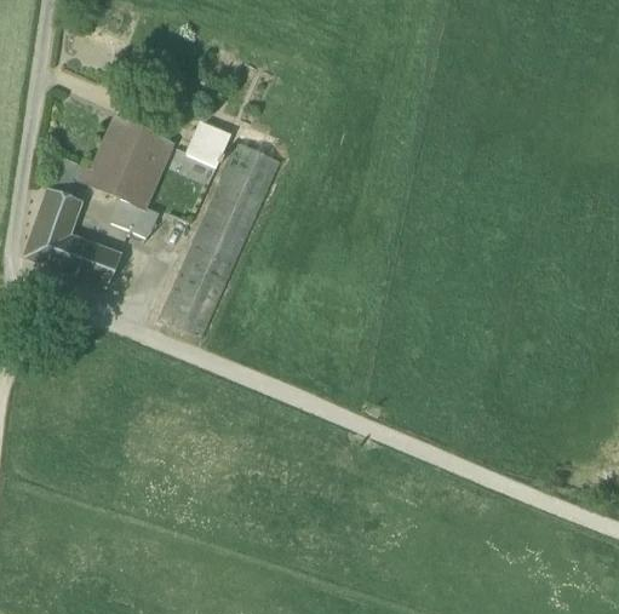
[(121,198),(142,207),(143,205),(171,142),(116,118),(92,170),(85,166),(79,179),(121,198)]
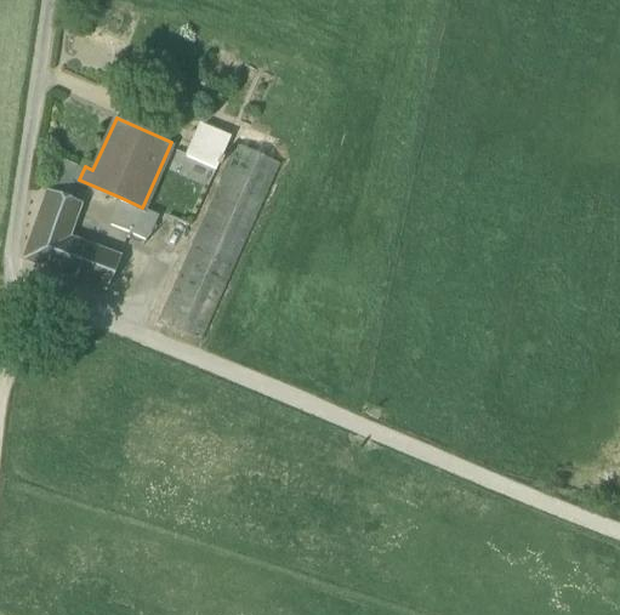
[(202,120),(192,142),(221,155),(231,134),(202,120)]
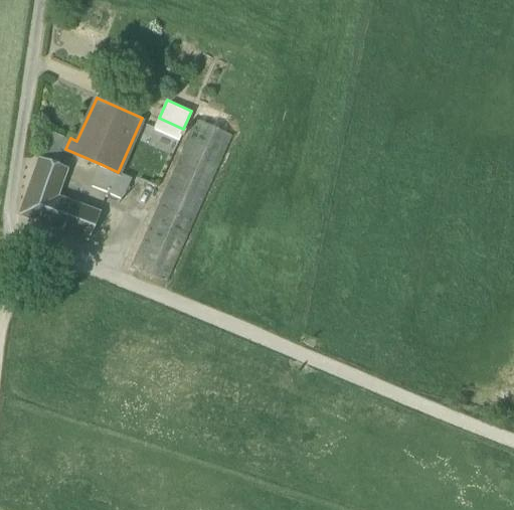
[(132,263),(169,280),(233,134),(197,117),(132,263)]
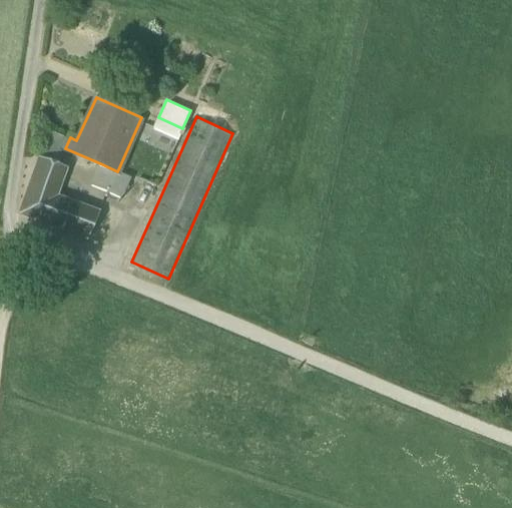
[(184,128),(182,128),(158,117),(154,126),(178,137),(180,132),(182,133),(184,128)]
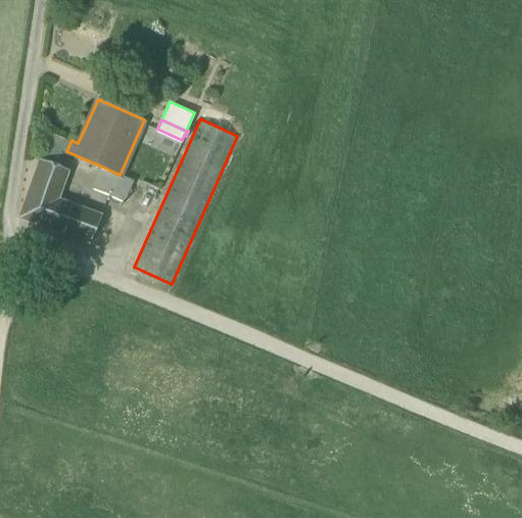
[(41,158),(55,163),(61,149),(66,151),(72,140),(51,131),(41,158)]
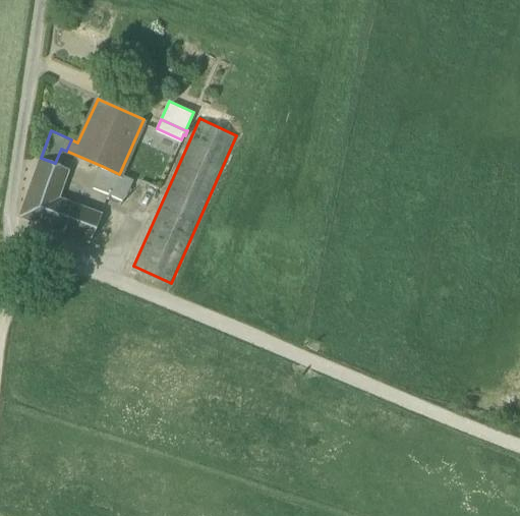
[(19,215),(90,241),(101,213),(58,196),(68,168),(55,163),(41,158),(19,215)]
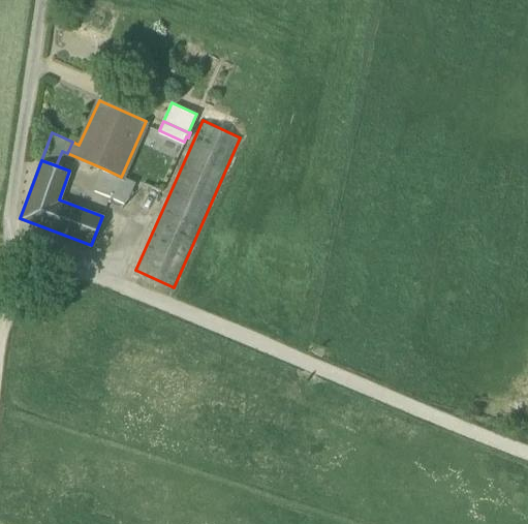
[(95,189),(125,203),(135,181),(122,175),(121,177),(103,168),(95,189)]
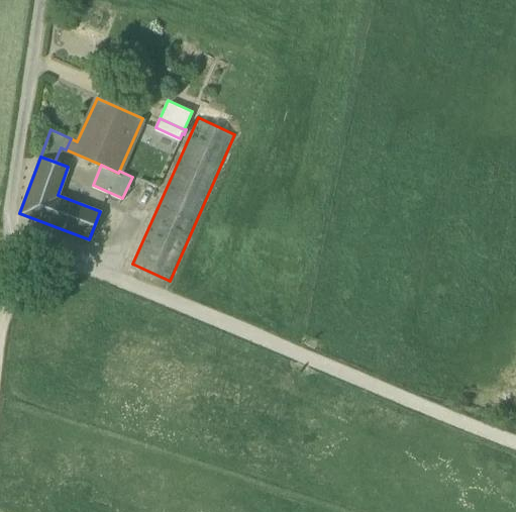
[(131,207),(152,216),(163,192),(141,183),(131,207)]
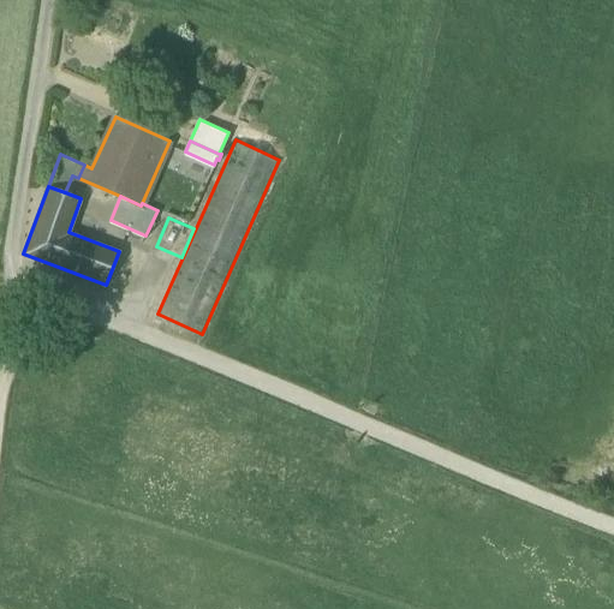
All buildings are outlined.
